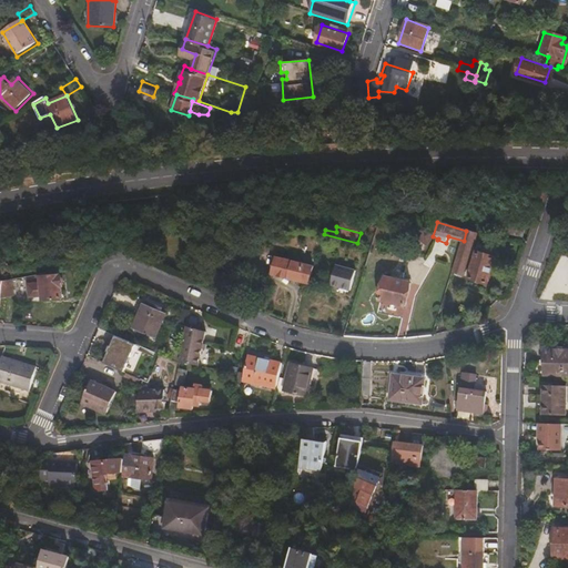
[(465,276),(477,234),(466,231),(464,241),(454,273),(465,276)]
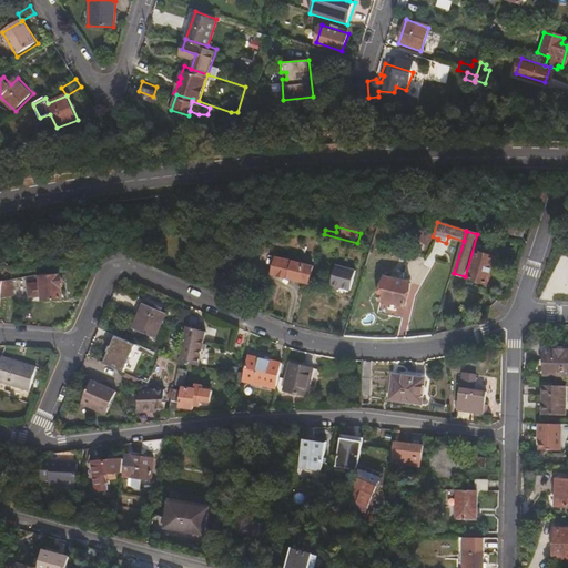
[(249,262),(251,254),(237,251),(235,259),(249,262)]
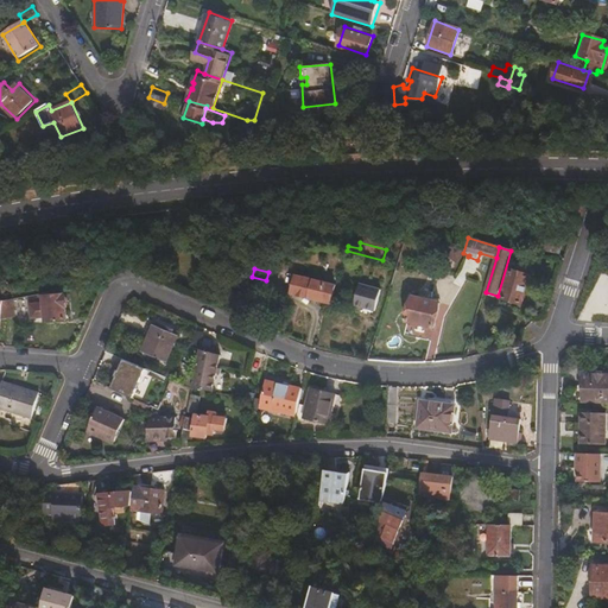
[(325,303),(330,285),(290,274),(286,291),(292,292),(292,293),(325,303)]
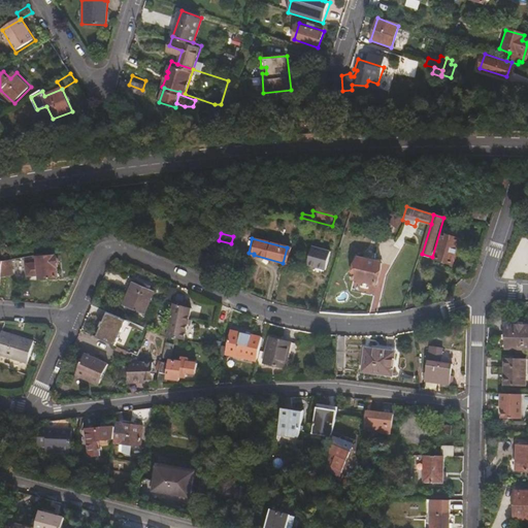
[(455,267),(462,243),(444,238),(441,249),(438,249),(434,262),(455,267)]
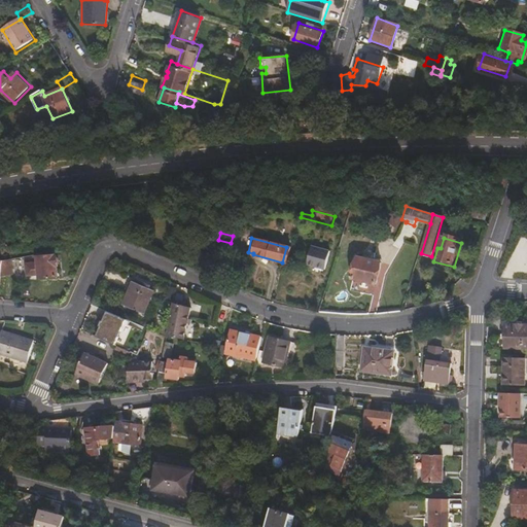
[(322,270),(329,250),(311,245),(304,265),(322,270)]
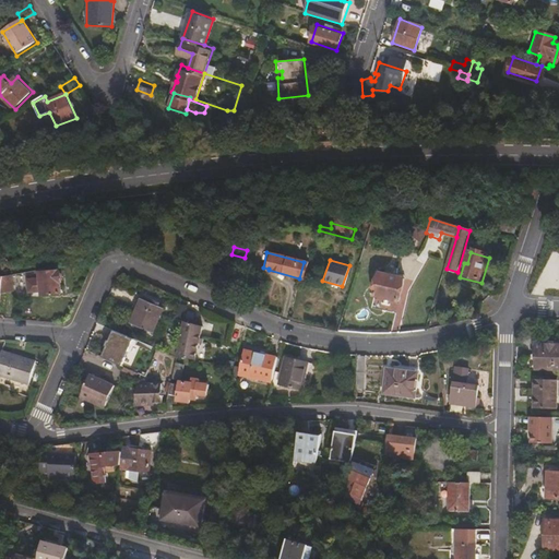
[(55,269),(55,263),(51,264),(50,272),(50,274),(38,273),(37,285),(50,285),(49,288),(66,289),(67,278),(69,278),(69,269),(55,269)]
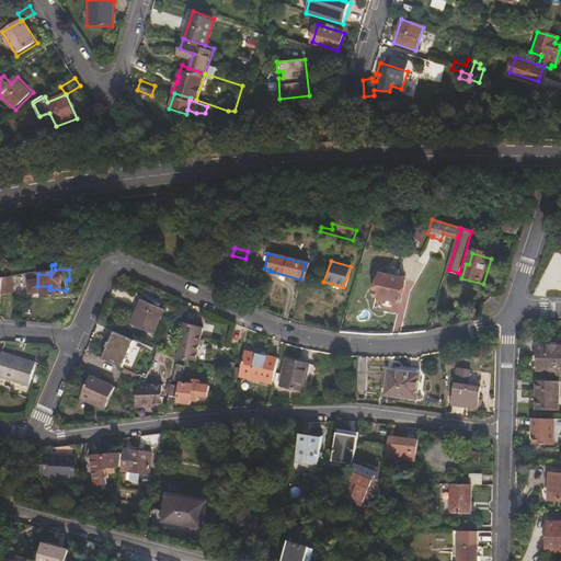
[(90,272),(88,264),(75,268),(77,275),(90,272)]
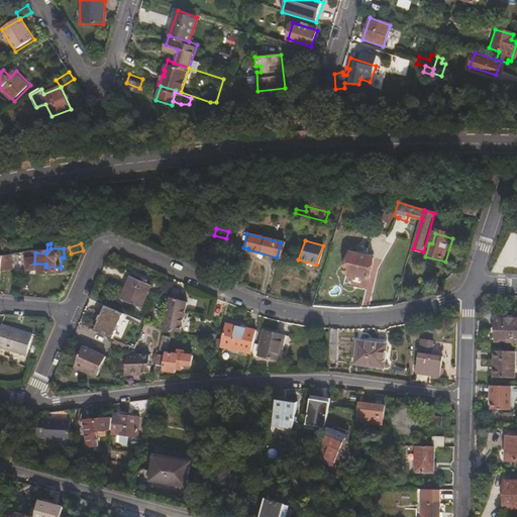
[(0,268),(12,267),(12,251),(1,253),(0,261),(0,268)]
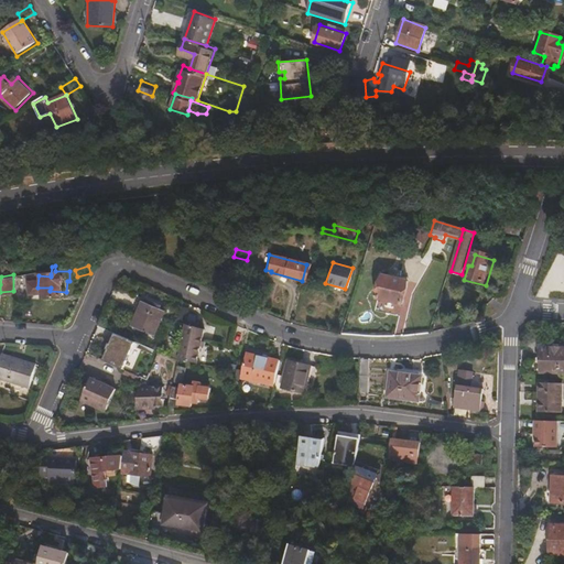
[(402,306),(408,284),(386,278),(379,300),(402,306)]
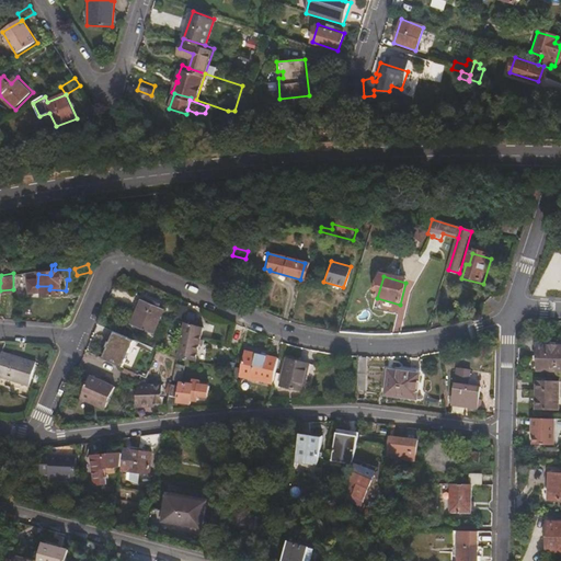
[(167,310),(168,307),(145,297),(144,301),(142,300),(132,325),(155,334),(164,309),(167,310)]
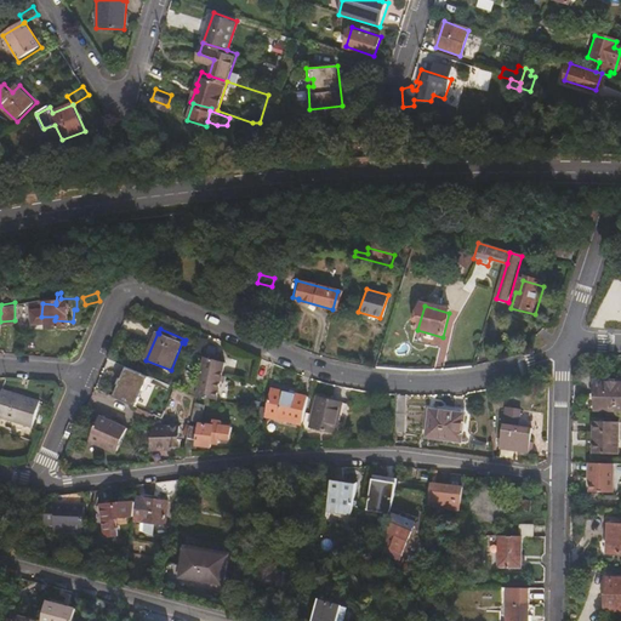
[(217,345),(209,342),(208,353),(216,354),(217,345)]
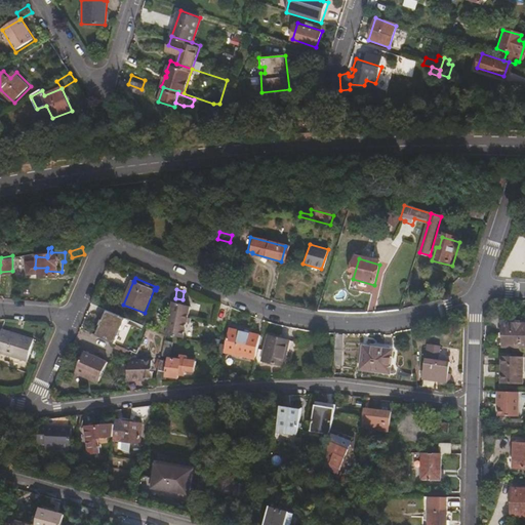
[(167,335),(184,338),(190,307),(173,304),(167,335)]
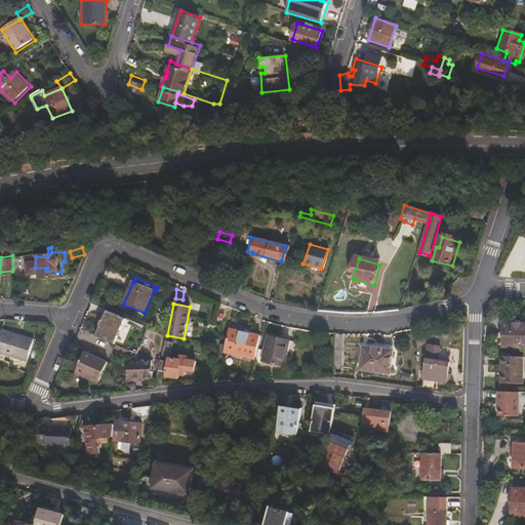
[(105,324),(107,317),(99,313),(91,329),(106,335),(109,326),(105,324)]
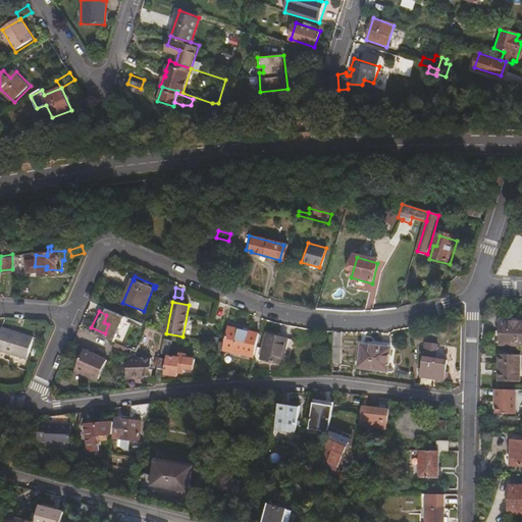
[(500,350),(521,350),(521,325),(501,326),(500,350)]
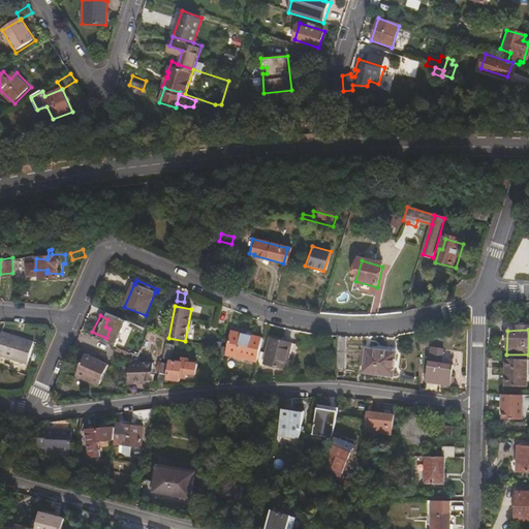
[(32,341),(3,332),(0,339),(0,352),(0,353),(0,358),(24,366),(32,341)]
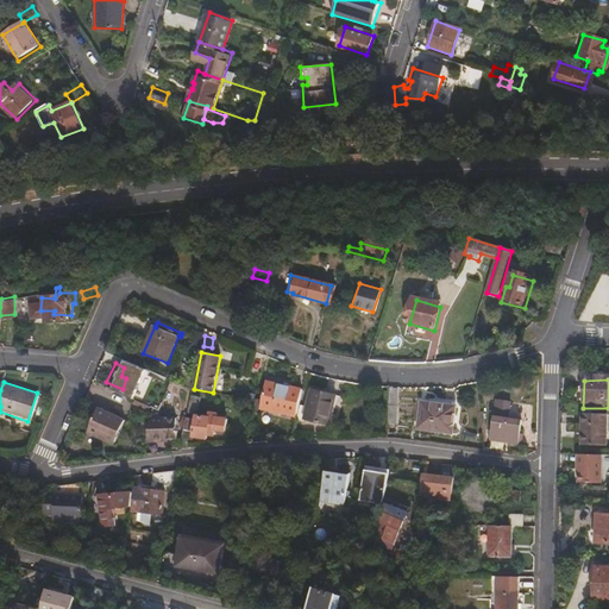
[(300,416),(305,389),(269,382),(264,410),(300,416)]
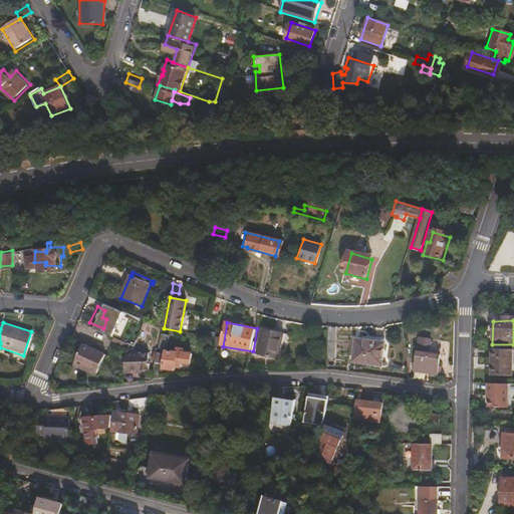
[(338,343),(339,327),(331,326),(330,344),(338,343)]
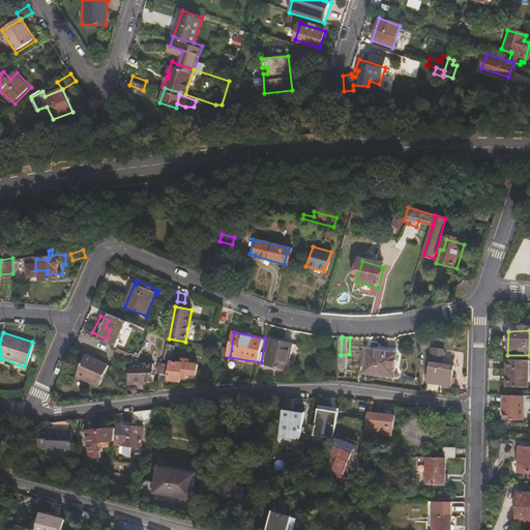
[(288,370),(294,344),(273,340),(267,364),(288,370)]
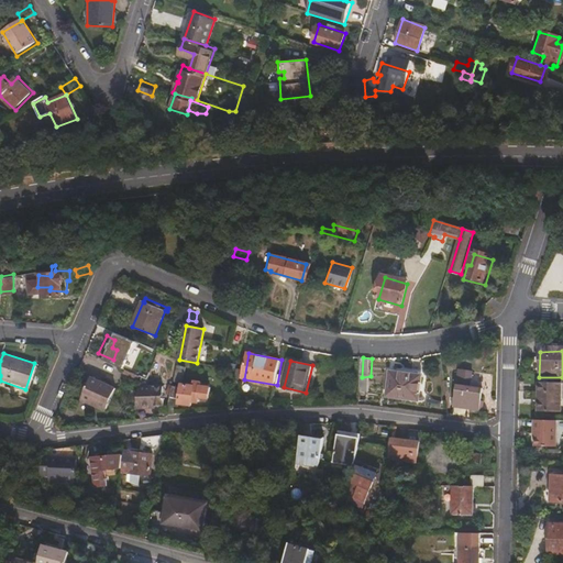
[(129,364),(125,370),(141,376),(147,378),(151,370),(144,366),(142,370),(129,364)]
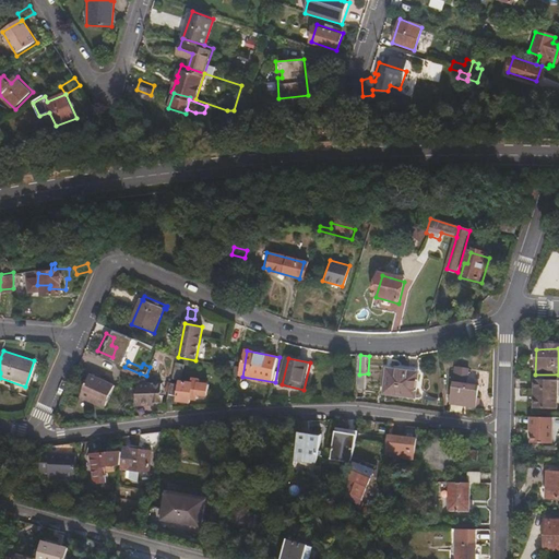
[(177,364),(169,403),(178,404),(178,400),(193,403),(193,401),(199,402),(200,395),(210,397),(211,383),(199,382),(200,379),(197,378),(197,382),(182,380),(186,366),(177,364)]
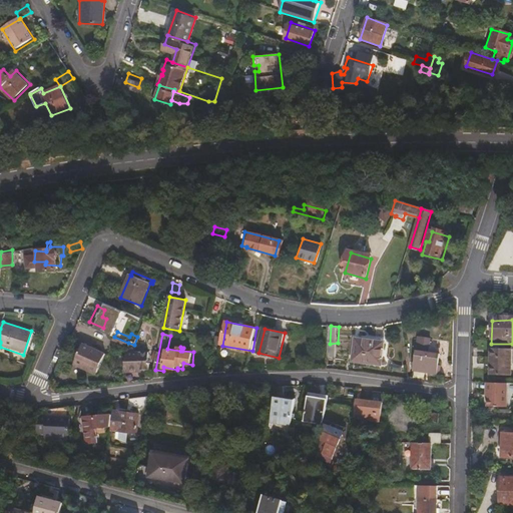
[(438,367),(439,355),(429,354),(430,341),(417,339),(413,372),(439,374),(440,367),(438,367)]
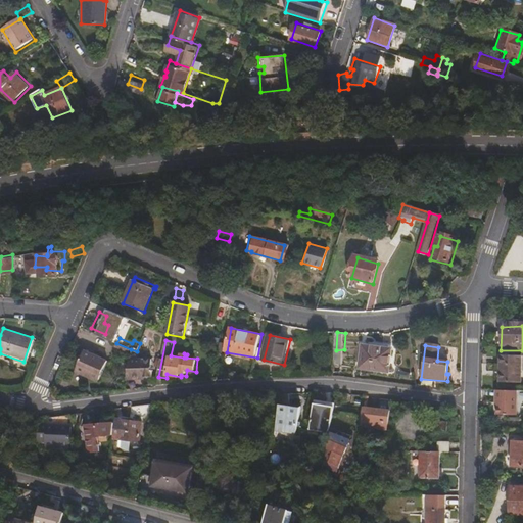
[(387,374),(390,348),(360,346),(357,370),(387,374)]
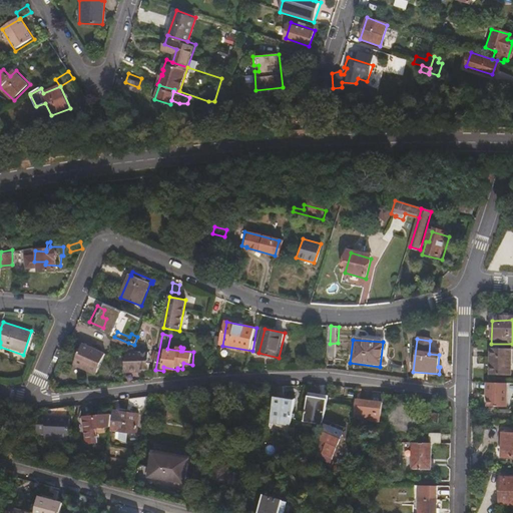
[(338,358),(338,343),(330,344),(331,358),(338,358)]
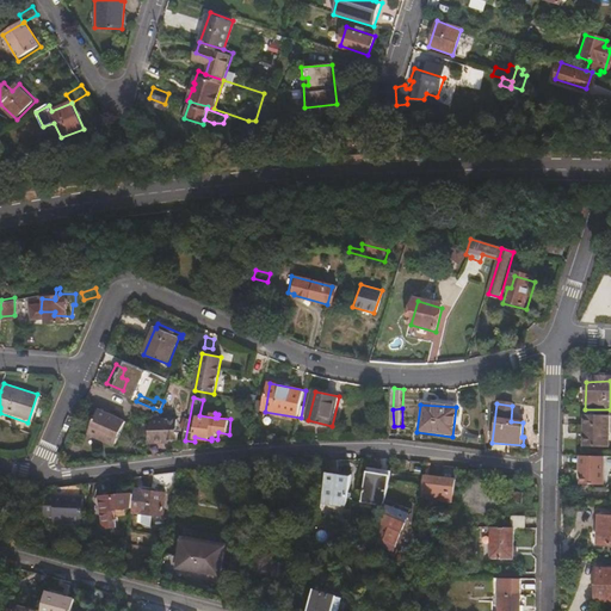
[(117,445),(128,421),(100,409),(90,433),(117,445)]
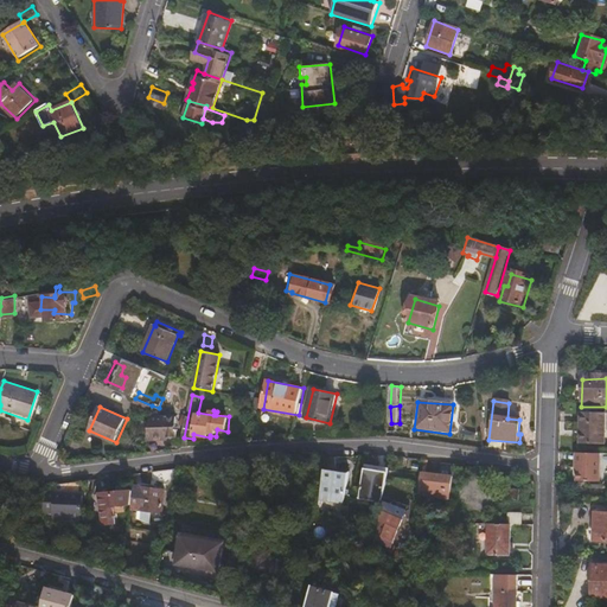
[(151,415),(148,439),(170,436),(168,432),(178,430),(177,411),(151,415)]
